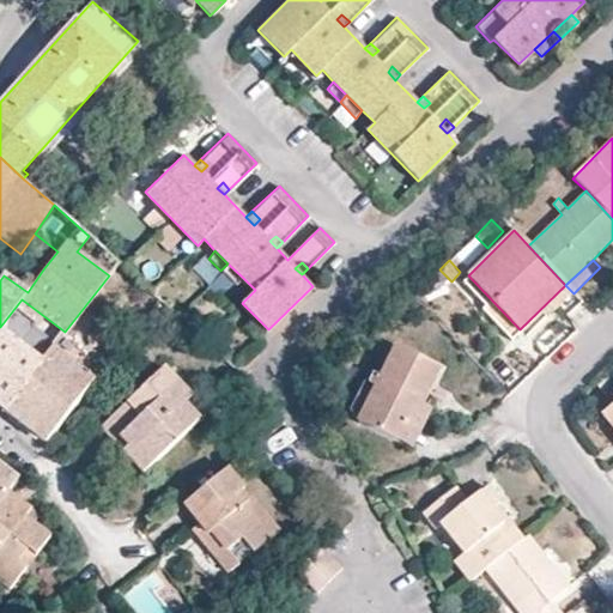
[(228,263),(220,271),(236,286),(243,278),(228,263)]
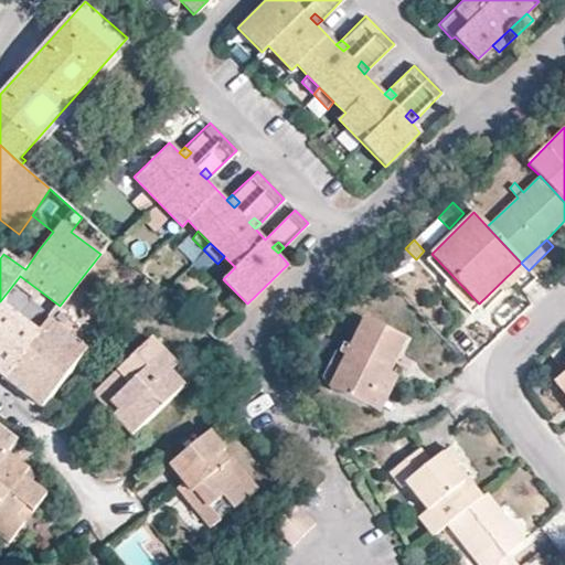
[(471,311),(479,304),(432,254),(427,259),(448,281),(445,286),(471,311)]
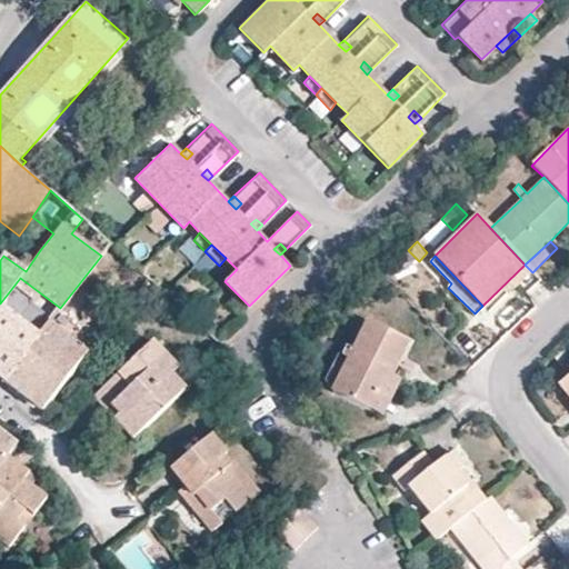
[(507,297),(532,272),(525,265),(482,306),(486,310),(502,293),(507,297)]
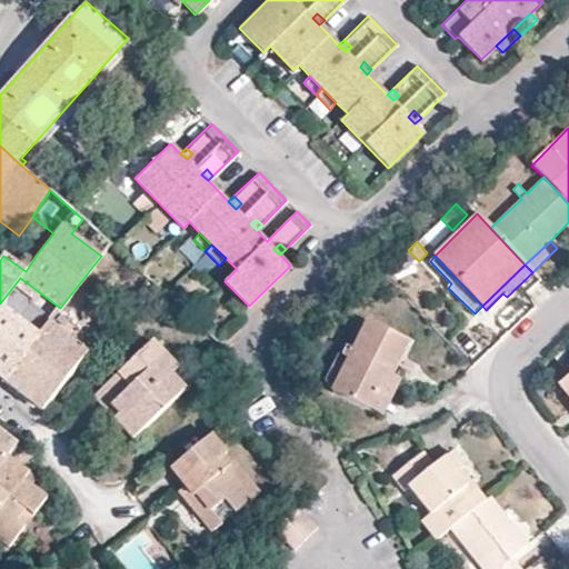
[(56,313),(60,308),(20,278),(0,303),(0,378),(3,381),(47,323),(56,313)]
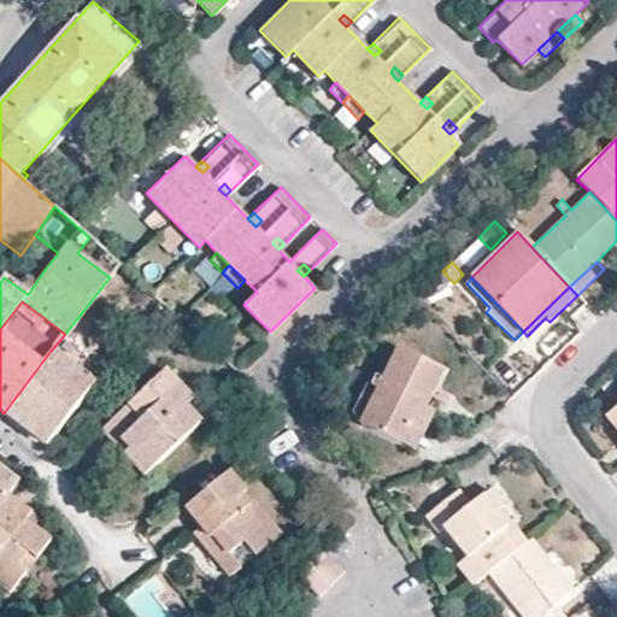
[(51,351),(76,369),(84,358),(60,340),(51,351)]
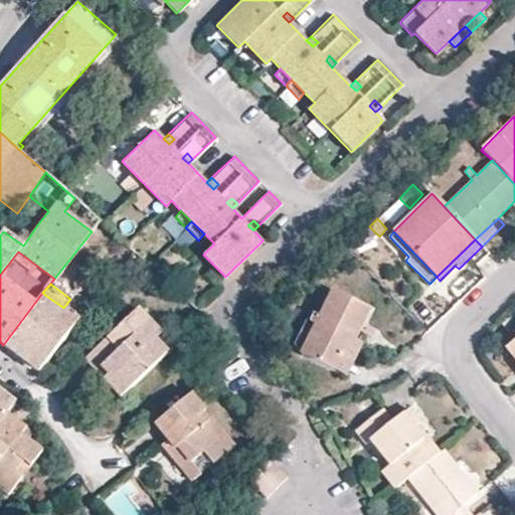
[(332,292),(320,317),(301,354),(335,370),(351,340),(353,340),(369,310),(332,292)]
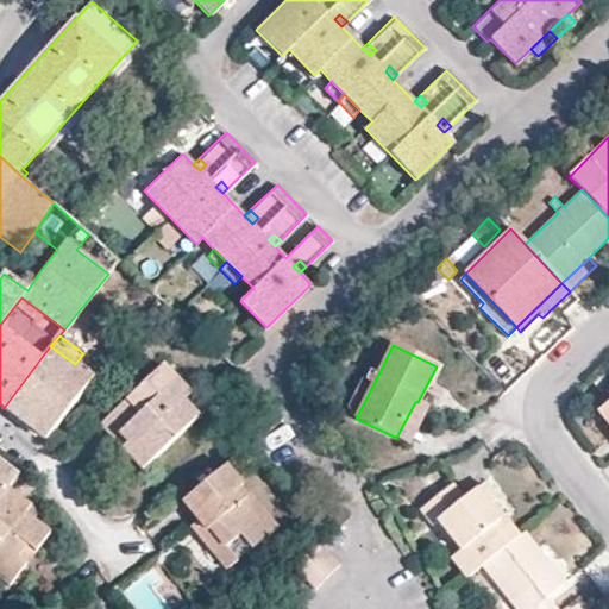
[(44,439),(93,377),(75,364),(50,346),(4,408),(18,419),(24,410),(30,416),(24,425),(44,439)]
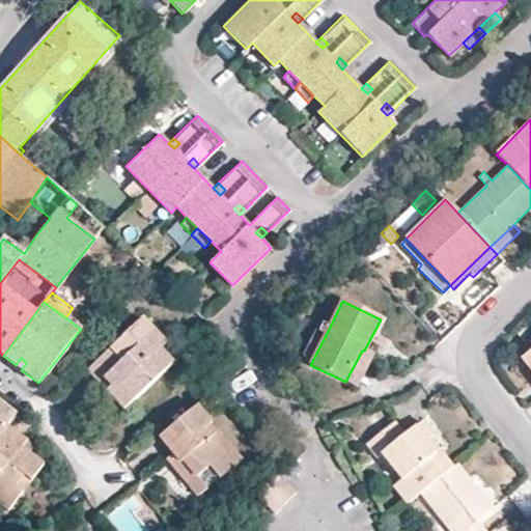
[(86,371),(98,384),(107,373),(115,383),(111,386),(128,404),(172,361),(162,350),(166,344),(142,317),(86,371)]
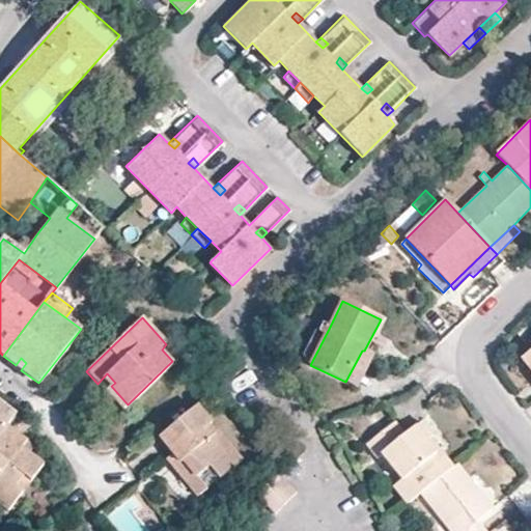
[(310,365),(330,327),(319,323),(301,361),(310,365)]
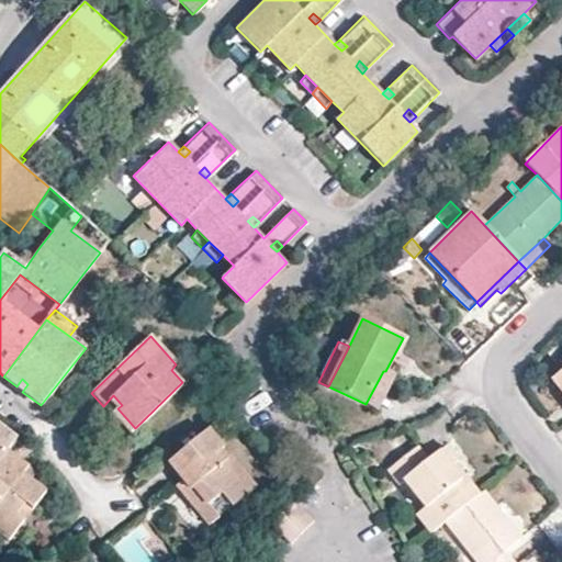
[(395,377),(385,371),(383,371),(366,404),(378,411),(395,377)]
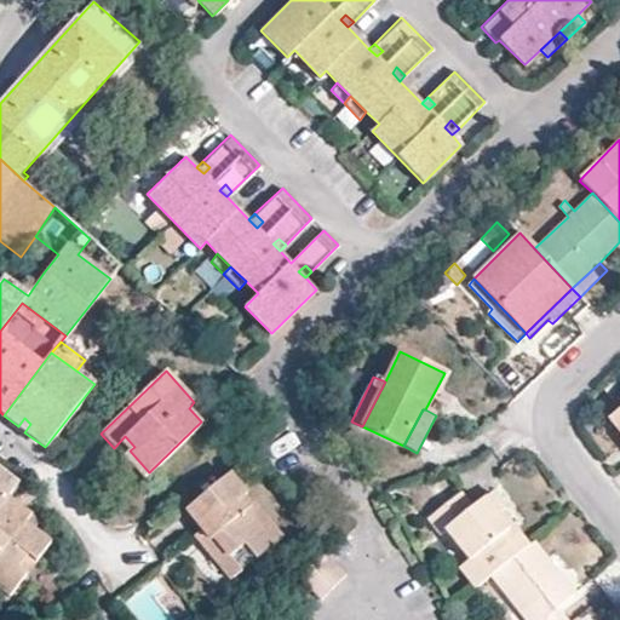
[(619,435),(619,412),(619,411),(607,420),(619,435)]
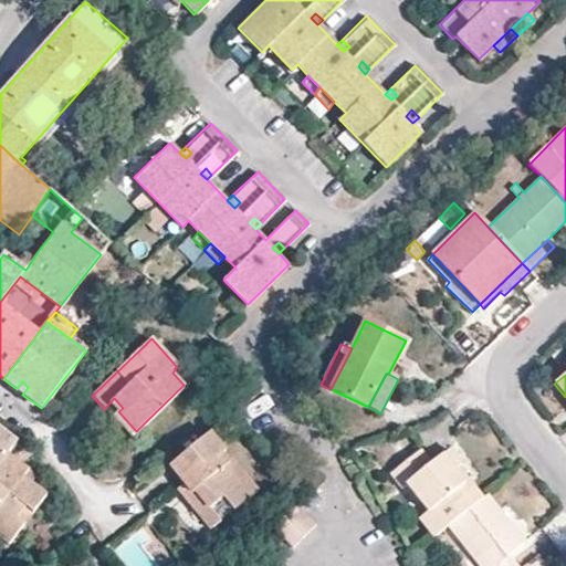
[(17,389),(22,395),(28,387),(22,381),(17,389)]
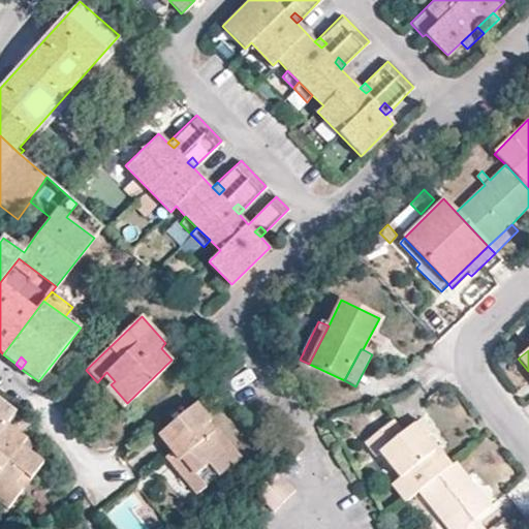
[(106,372),(97,382),(121,409),(127,403),(111,384),(115,381),(106,372)]
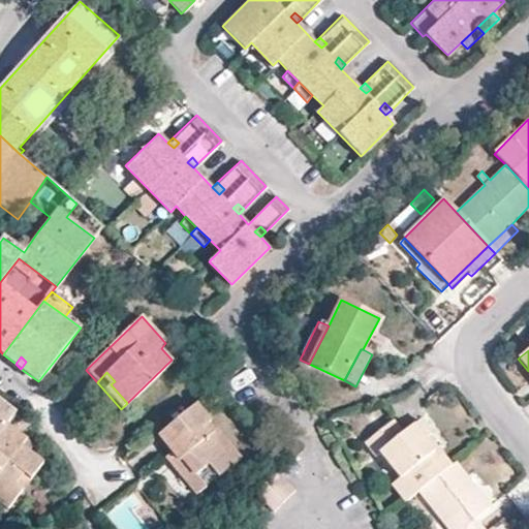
[(16,411),(0,399),(0,431),(7,423),(16,411)]
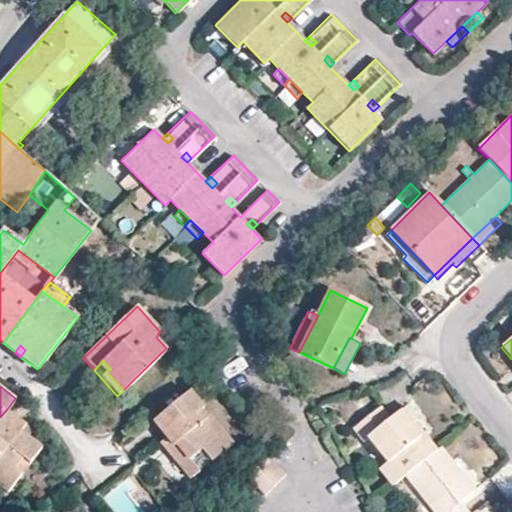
[(201,405),(190,389),(154,420),(168,437),(187,459),(199,450),(208,462),(232,442),(210,414),(205,417),(198,408),(201,405)]
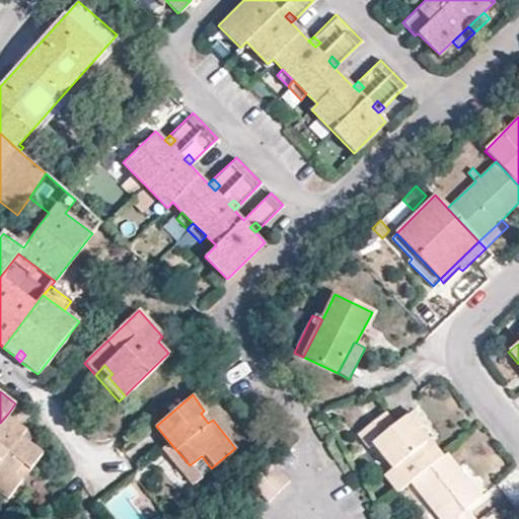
[(392,467),(390,469),(391,471),(398,465),(427,442),(418,431),(422,426),(425,425),(415,411),(396,424),(385,412),(358,435),(369,446),(373,445),(392,467)]
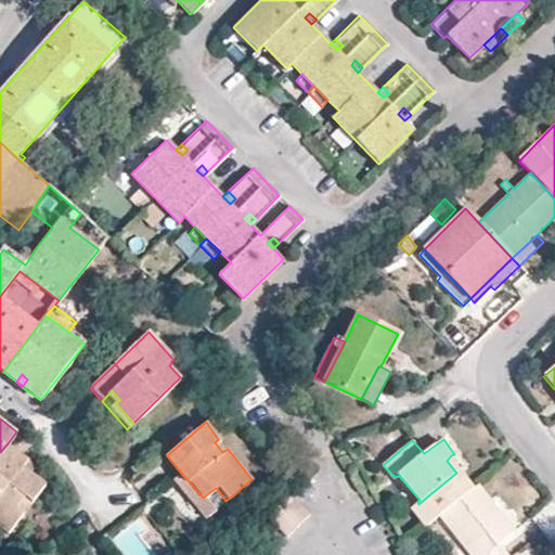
[(14,448),(8,443),(0,452),(0,523),(11,531),(25,512),(18,507),(25,497),(33,502),(46,485),(31,472),(29,475),(21,468),(24,464),(14,448)]
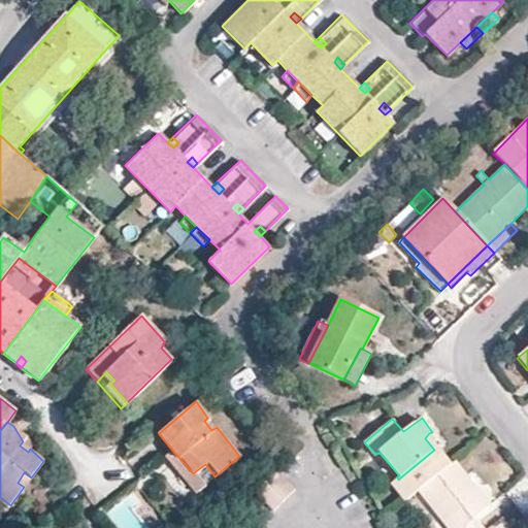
[(34,442),(13,426),(23,441),(20,446),(28,452),(30,449),(34,442)]
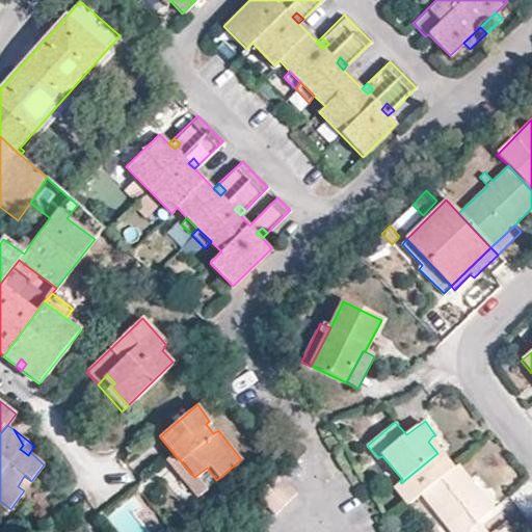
[(437,453),(442,449),(432,436),(428,442),(437,453)]
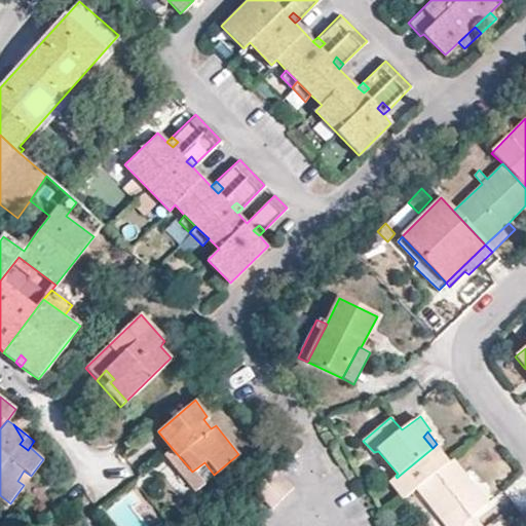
[(404,472),(417,488),(450,461),(437,444),(433,448),(404,472)]
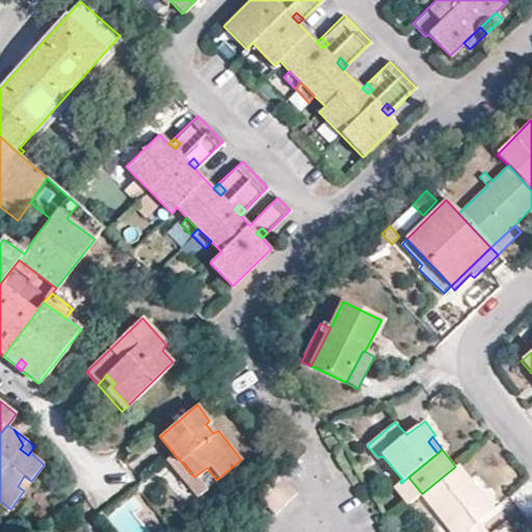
[(196,498),(216,480),(207,468),(194,477),(175,454),(165,461),(196,498)]
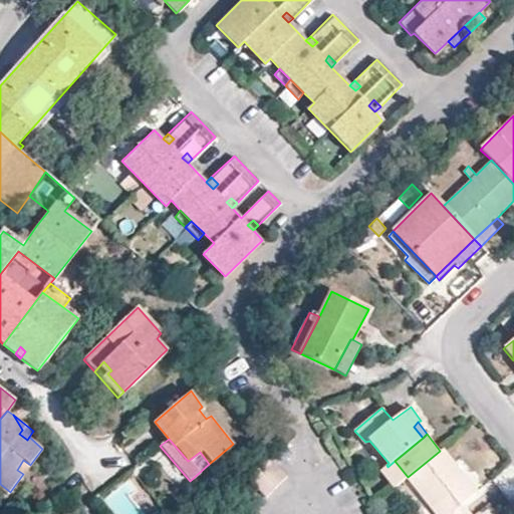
[(440,451),(408,477),(437,513),(460,513),(456,508),(462,502),(477,491),(443,449),(440,451)]
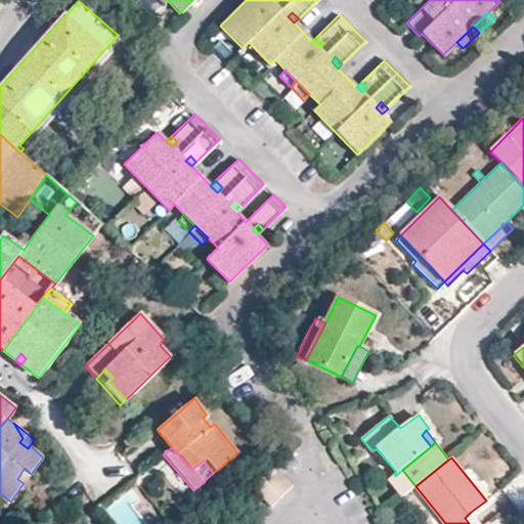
[(289,488),(268,468),(248,488),(268,508),(289,488)]
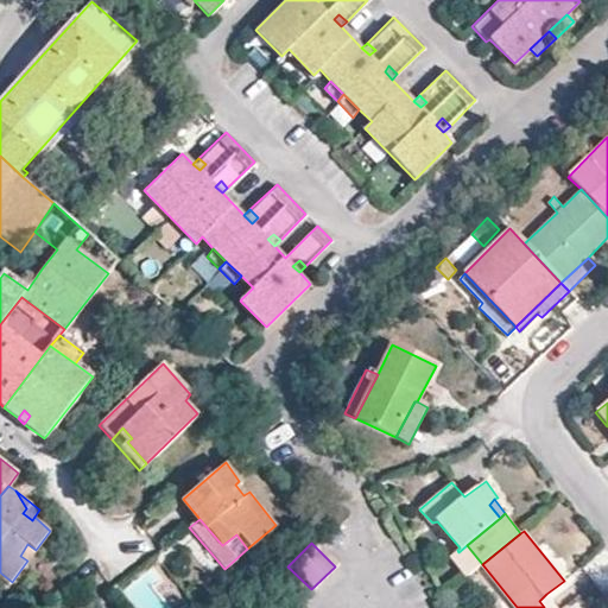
[(20,556),(27,561),(36,550),(27,544),(20,556)]
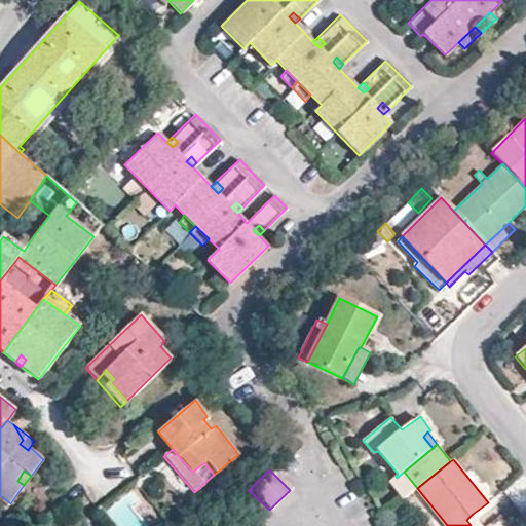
[(387,482),(402,499),(417,488),(404,472),(397,478),(396,476),(387,482)]
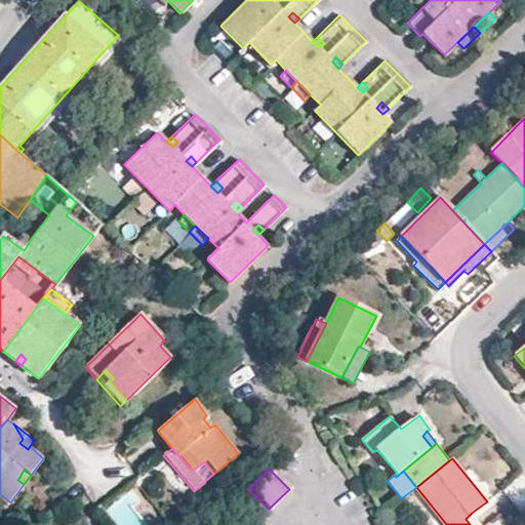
[(482,524),(472,513),(466,519),(470,524),(482,524)]
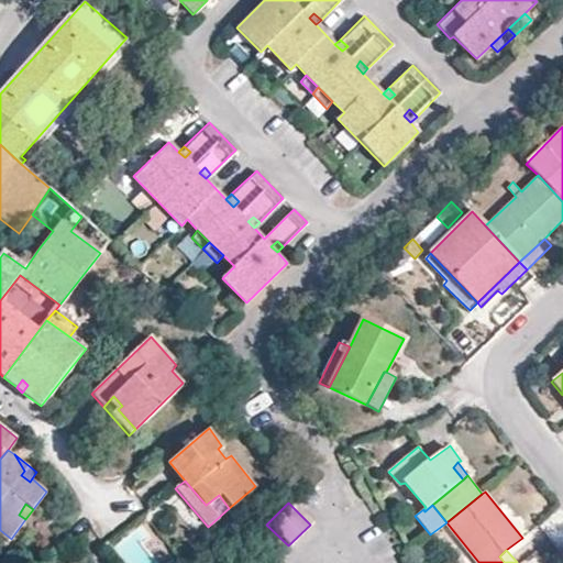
[(539,562),(532,553),(519,562),(539,562)]
